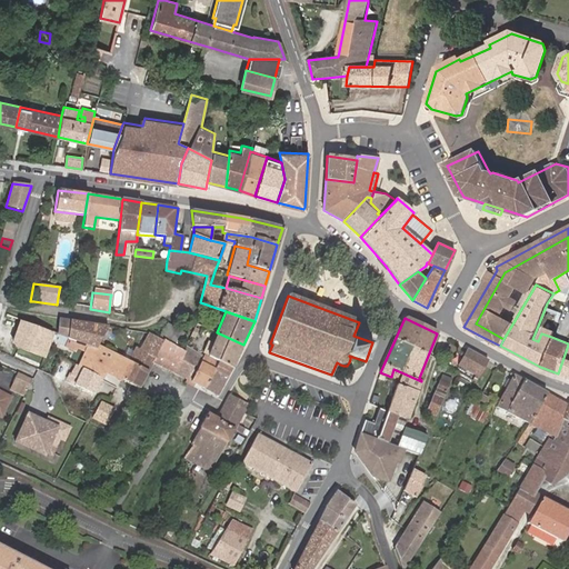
[(59,320),(55,333),(67,338),(69,321),(59,320)]
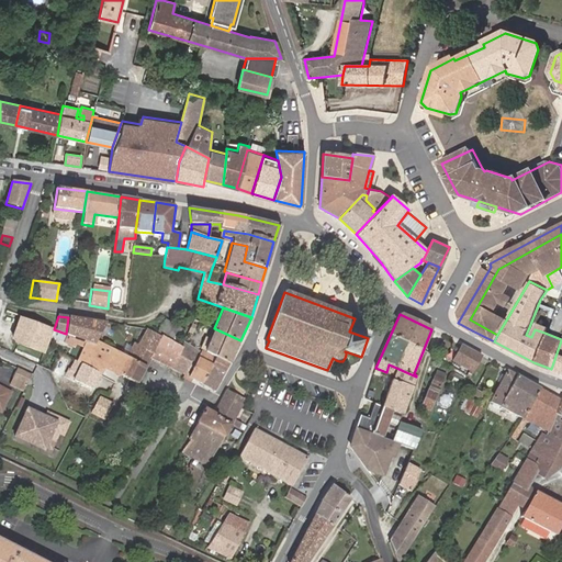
[(22,318),(20,317),(12,338),(14,343),(41,352),(49,328),(22,318)]
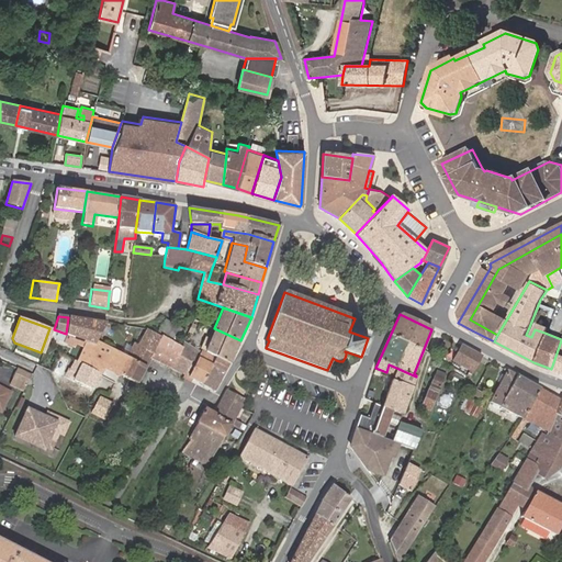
[(68,317),(66,334),(68,335),(94,345),(96,341),(105,324),(68,317)]
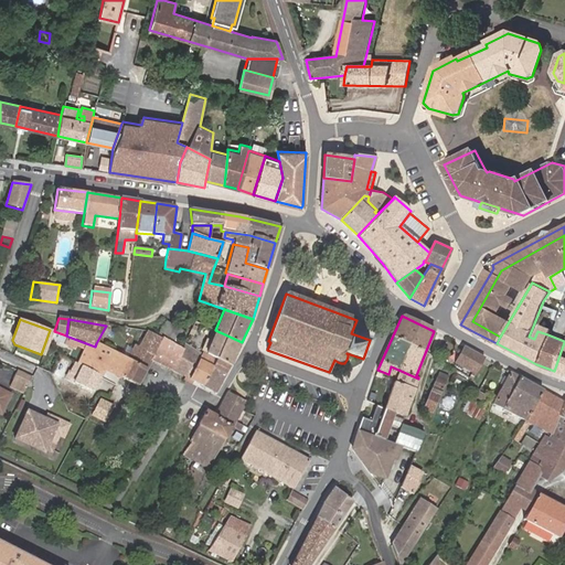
[(182,331),(166,322),(159,334),(176,343),(182,331)]
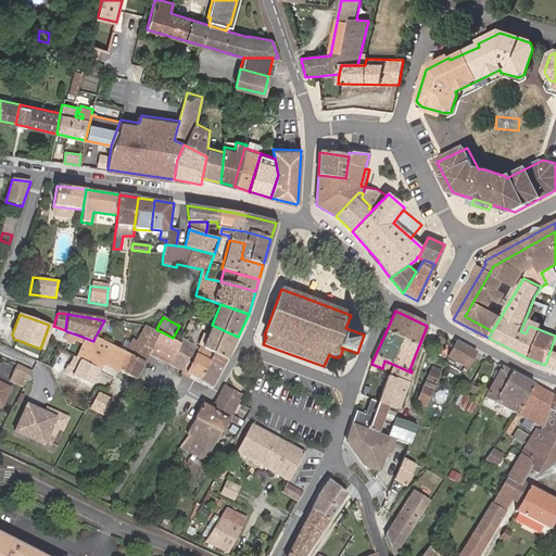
[(213,354),(226,359),(238,337),(212,325),(202,349),(213,354)]
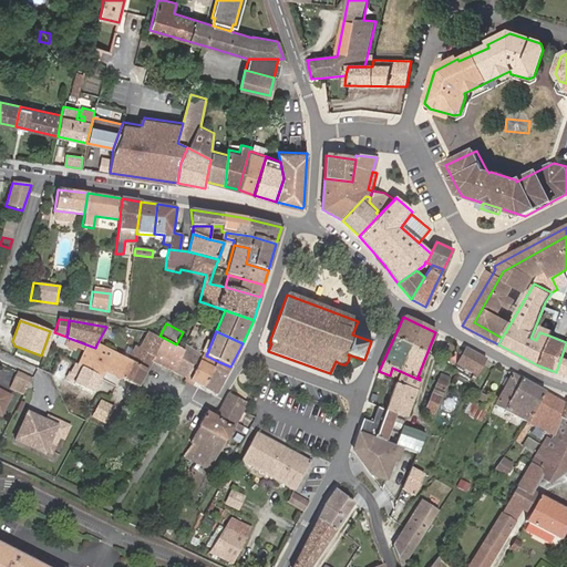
[(135,347),(129,360),(120,377),(140,387),(153,362),(162,340),(147,332),(140,348),(135,347)]
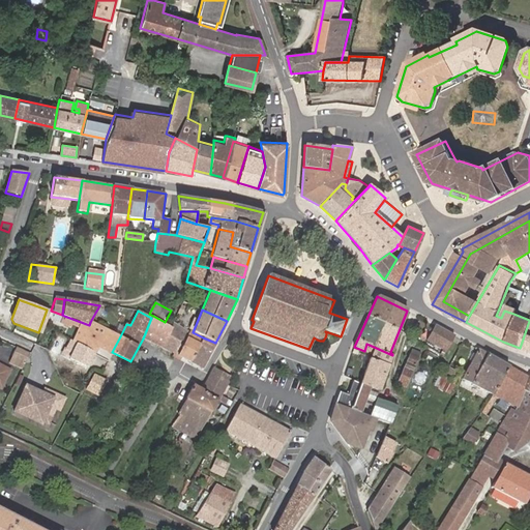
[(77,344),(94,353),(98,345),(112,352),(120,336),(90,322),(89,325),(64,316),(61,321),(78,330),(71,341),(77,344)]
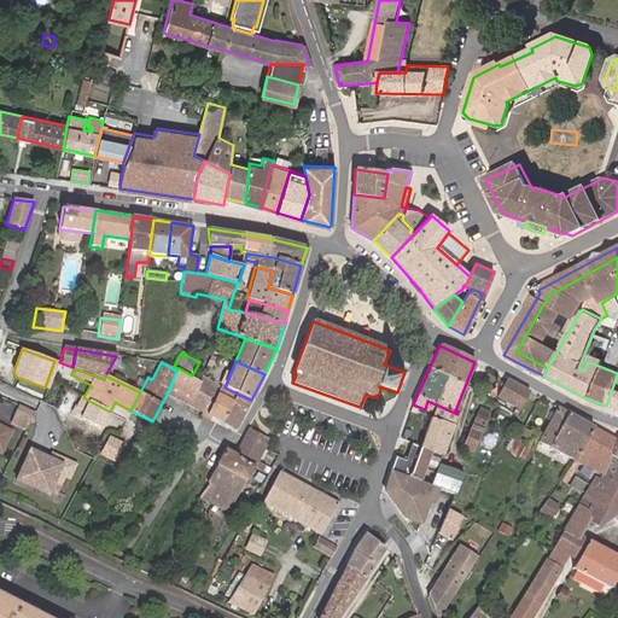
[(176,371),(167,395),(188,406),(200,382),(178,371),(176,371)]
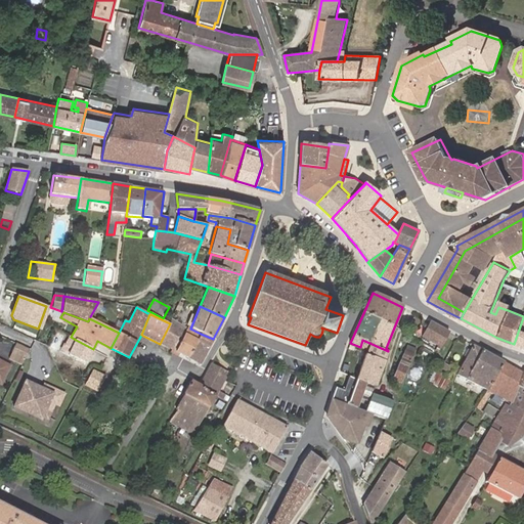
[(523,317),(514,344),(523,347),(523,317)]
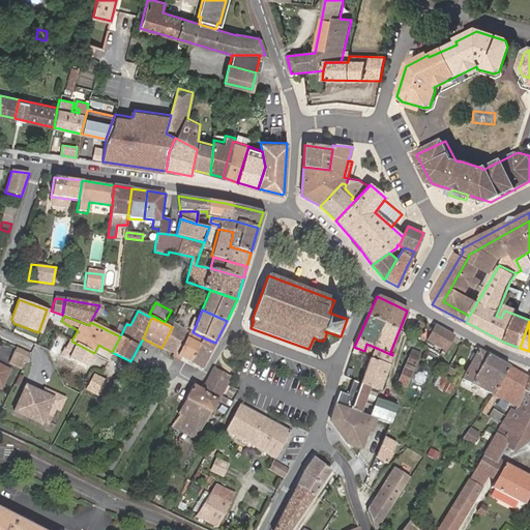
[(162,348),(190,362),(200,344),(186,336),(189,331),(187,331),(174,322),(172,327),(162,348)]
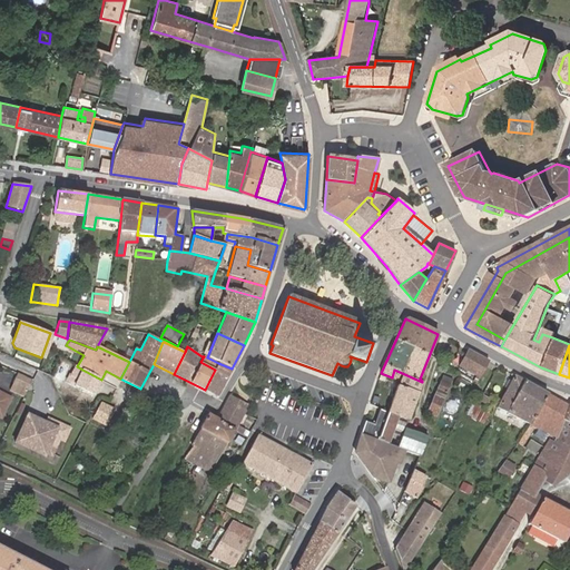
[(481,387),(493,365),(467,350),(458,366),(475,376),(479,379),(477,385),(481,387)]
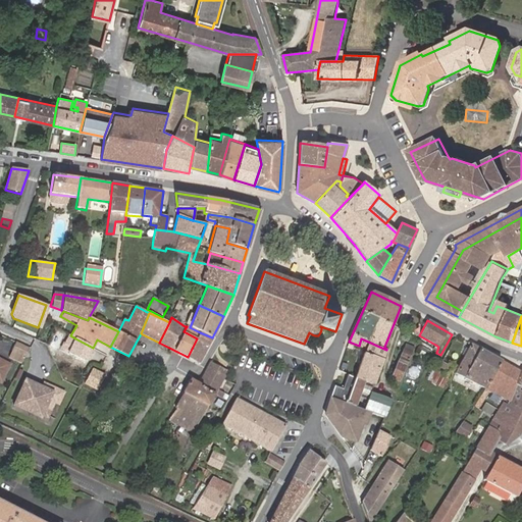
[(188,357),(200,362),(201,362),(212,337),(200,332),(197,338),(188,357)]
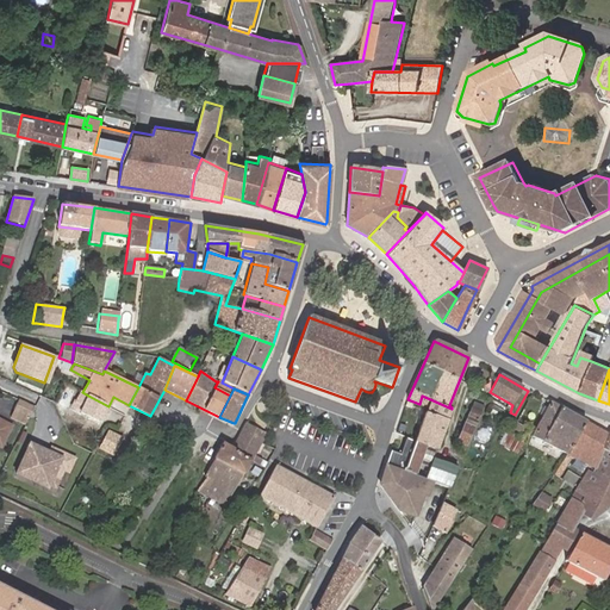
[(82,392),(80,392),(75,403),(82,406),(88,396),(82,392)]
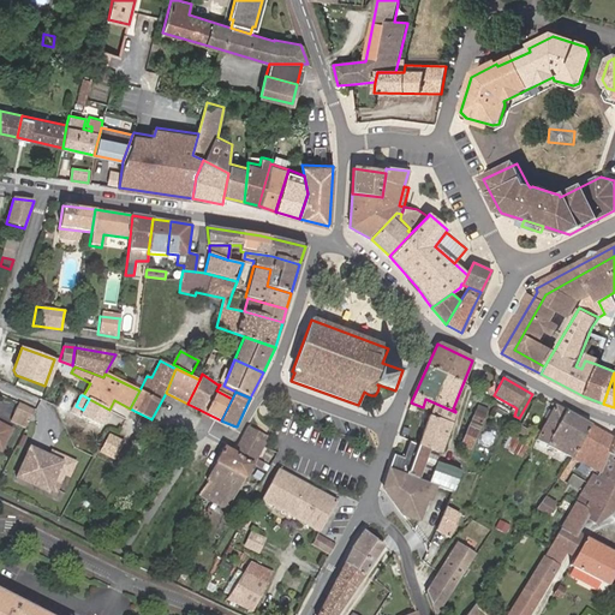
[(109,410),(89,399),(83,410),(81,416),(101,425),(109,410)]
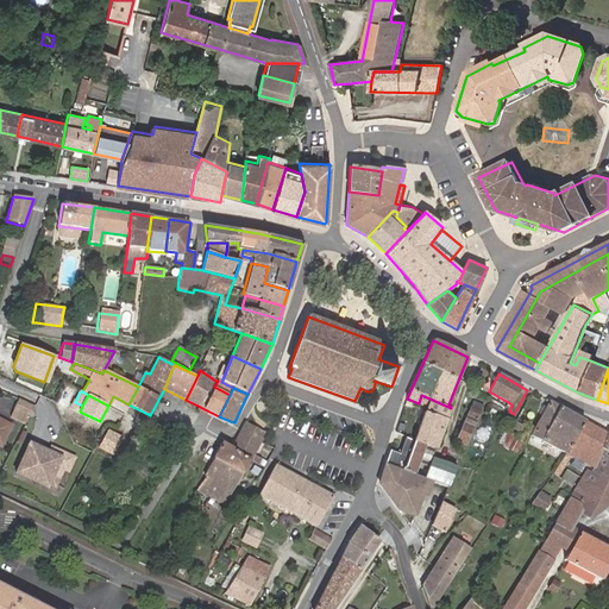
[(16,408),(31,414),(32,413),(37,405),(20,397),(16,408)]
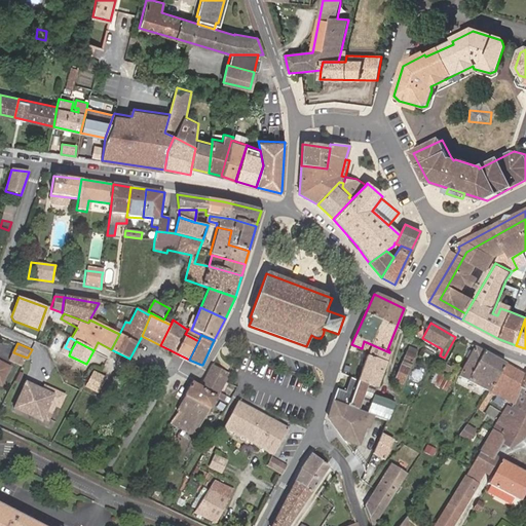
[(369,351),(357,381),(376,388),(377,387),(389,352),(371,344),(369,351)]
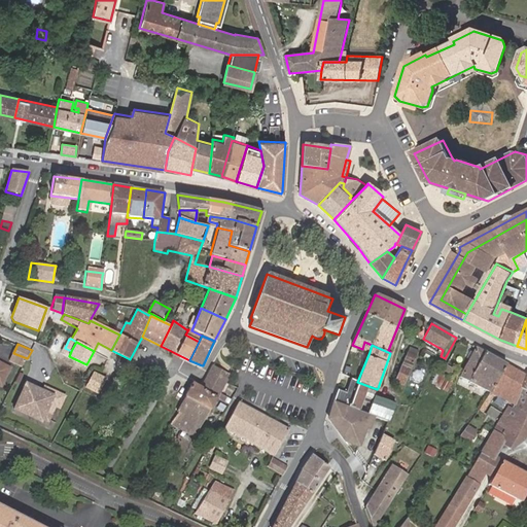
[(459,377),(489,392),(505,364),(475,347),(459,377)]
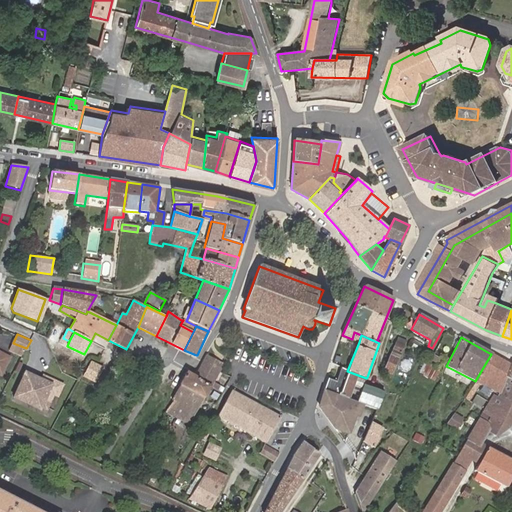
[(405,342),(397,339),(383,370),(392,374),(405,342)]
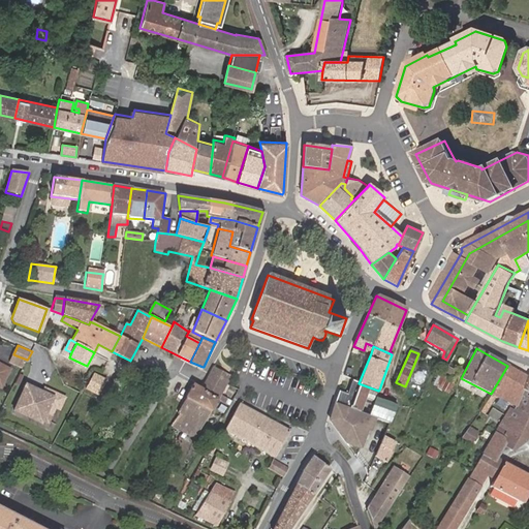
[(11,361),(24,367),(27,360),(13,354),(11,361)]
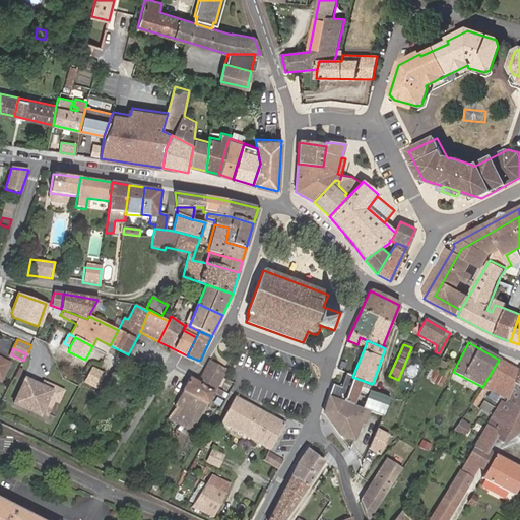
[(11,363),(0,356),(0,377),(3,379),(11,363)]
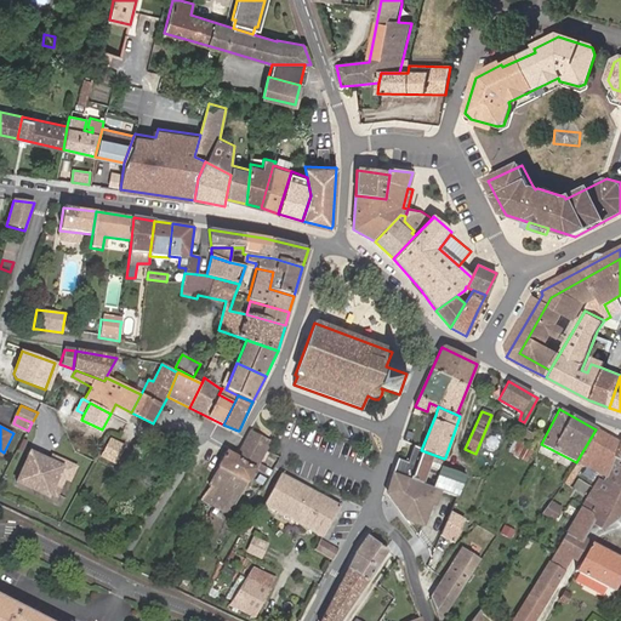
[(495,461),(502,433),(488,429),(480,457),(495,461)]
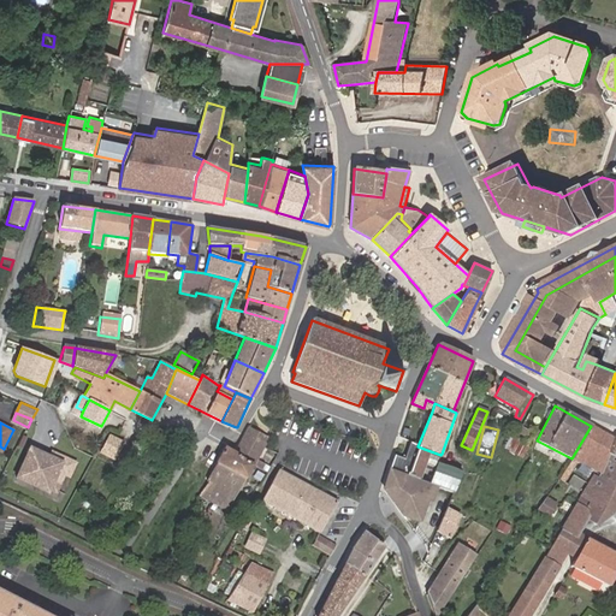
[(529,615),(567,554),(580,533),(587,520),(598,526),(611,516),(615,507),(615,436),(615,439),(591,426),(572,458),(558,479),(564,483),(578,463),(599,474),(598,478),(593,475),(564,523),(552,544),(529,581),(508,615),(529,615)]
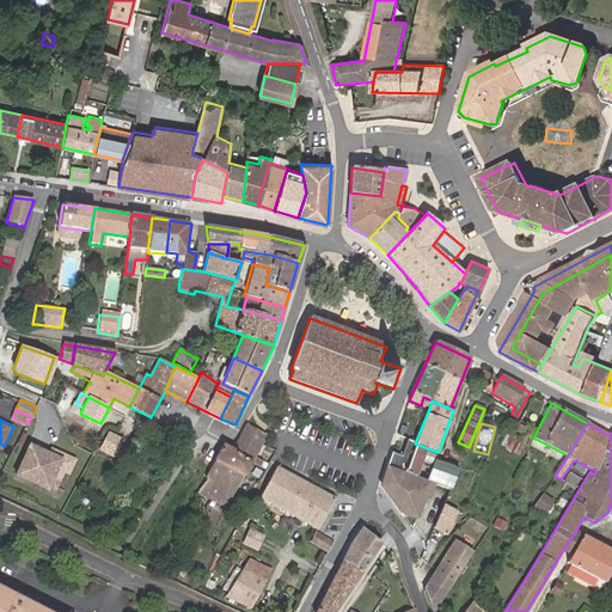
[(528,435),(531,429),(519,423),(516,428),(528,435)]
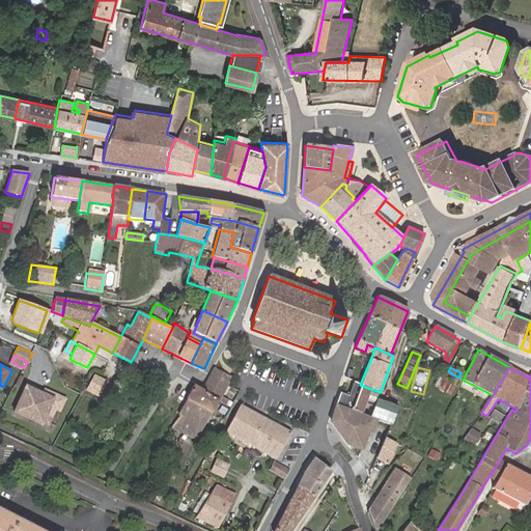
[(201,391),(219,400),(223,402),(225,398),(223,396),(227,386),(231,379),(231,378),(214,368),(201,391)]
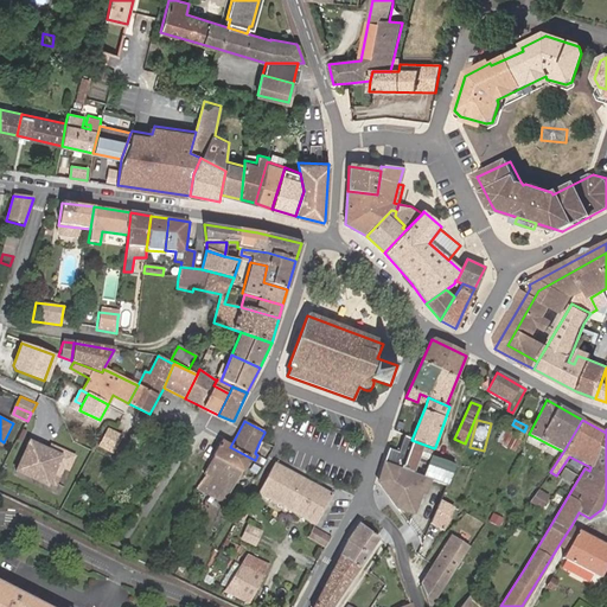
[(171,443),(178,447),(190,429),(183,426),(171,443)]
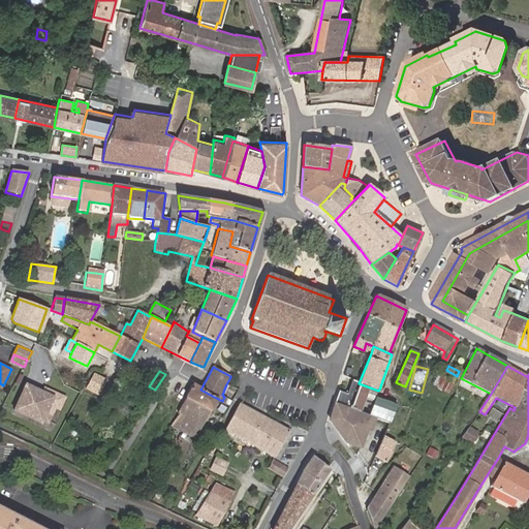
[(100,397),(109,380),(94,372),(86,389),(100,397)]
